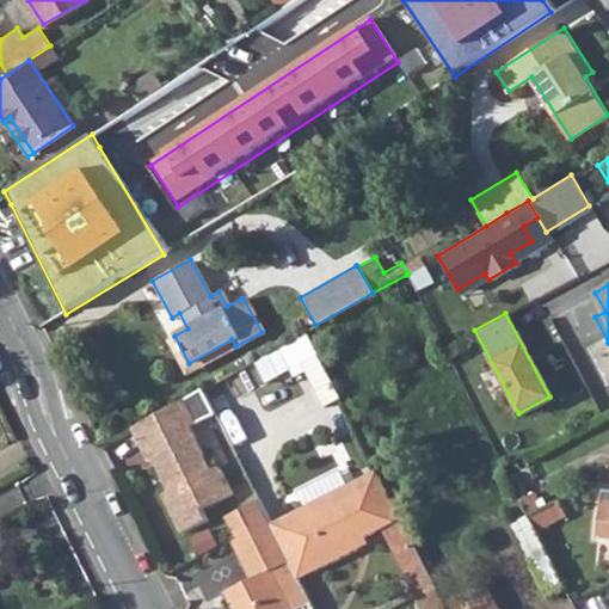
[(309,365),(320,392),(334,386),(311,331),(282,343),(294,371),(309,365)]
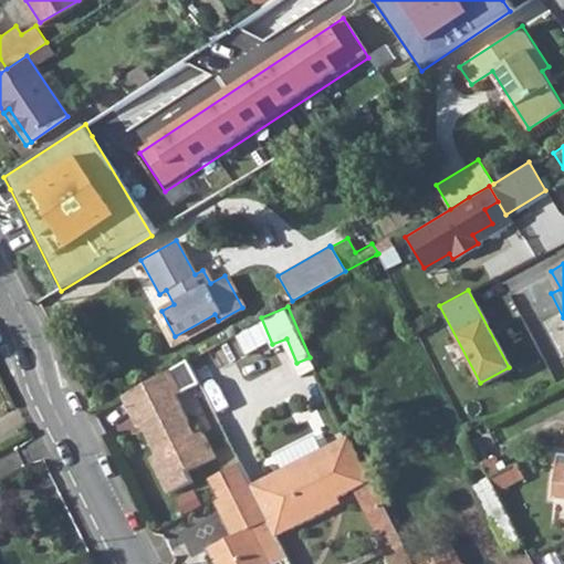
[(162,311),(154,314),(170,346),(179,343),(175,336),(162,311)]
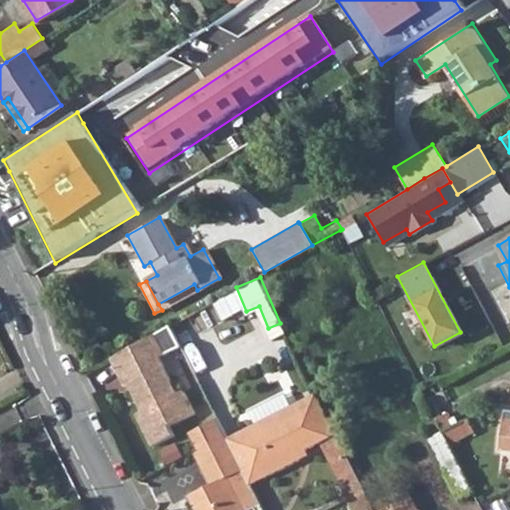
[(158,304),(162,310),(197,290),(194,284),(158,304)]
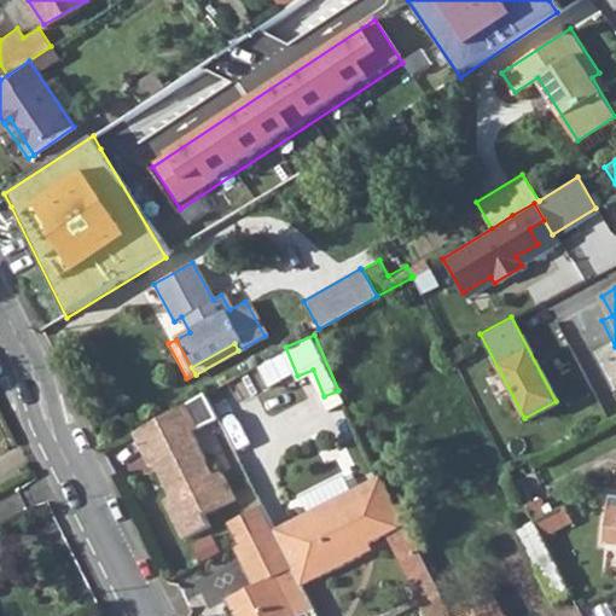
[(131,434),(141,455),(145,453),(169,498),(161,501),(180,538),(207,524),(202,513),(232,498),(219,472),(211,476),(189,431),(196,428),(215,417),(203,393),(184,404),(131,434)]
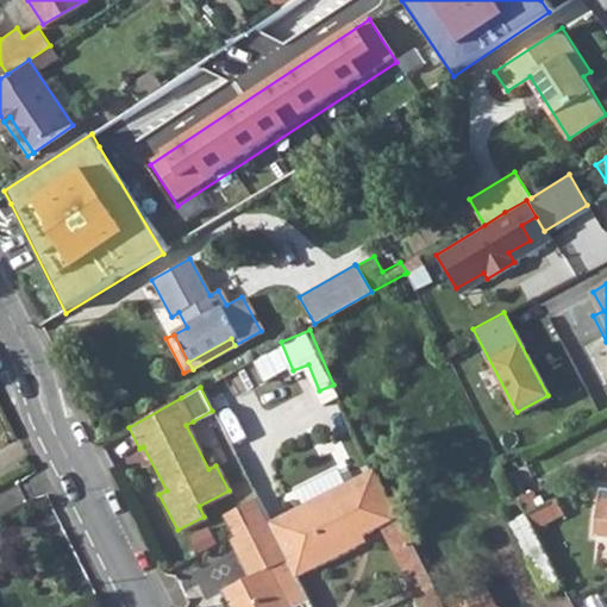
[(282,515),(310,570),(351,549),(348,540),(361,534),(377,526),(418,606),(443,606),(439,599),(401,524),(374,469),(282,515)]
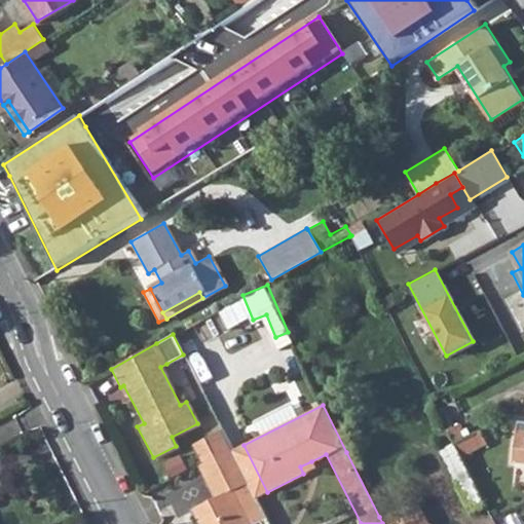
[(523,420),(519,420),(515,460),(523,461),(523,420)]
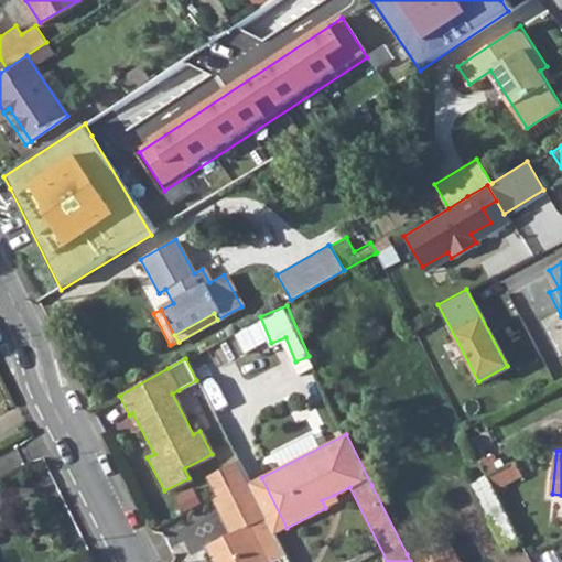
[(477,460),(479,465),(485,475),(485,476),(503,466),(499,460),(496,462),(490,453),(477,460)]
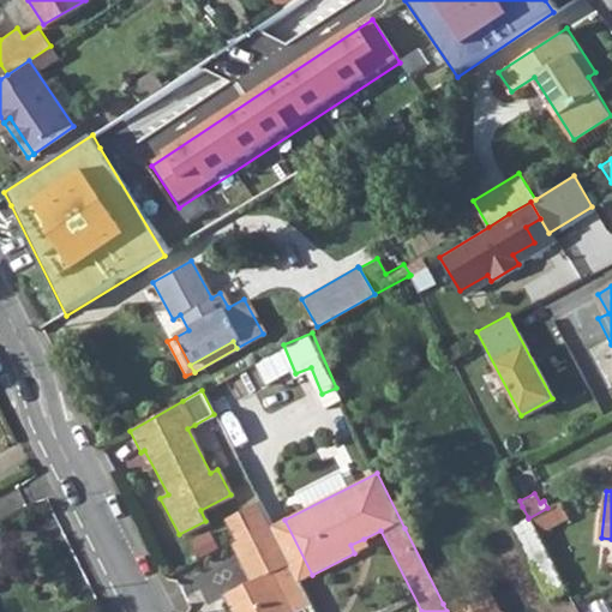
[(227,519),(235,535),(239,543),(270,527),(258,502),(227,519)]
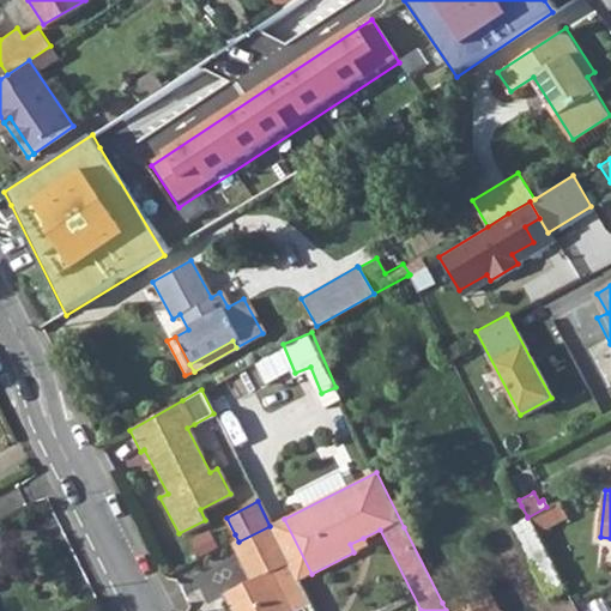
[(527,518),(534,533),(544,528),(564,516),(557,502),(546,507),(527,518)]
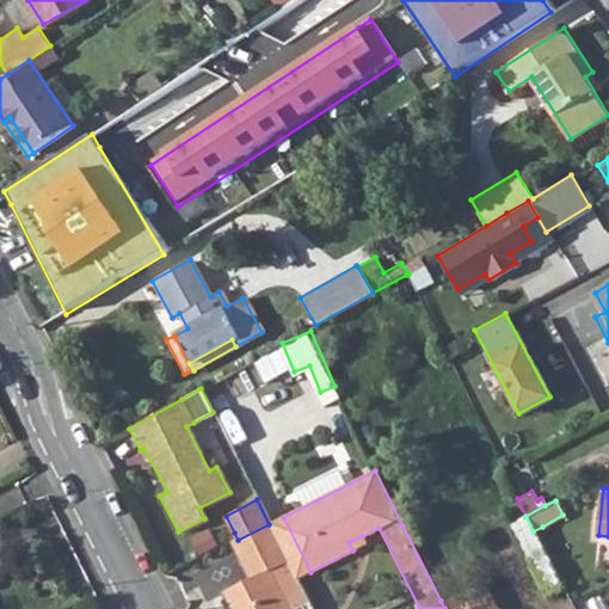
[(509,523),(546,596),(561,588),(540,543),(533,531),(526,516),(526,515),(509,523)]
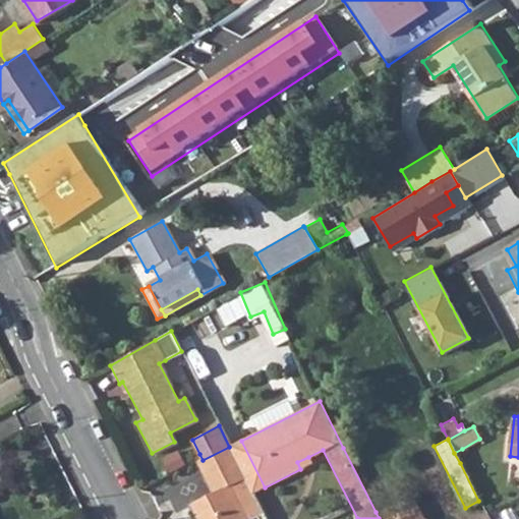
[(229,447),(253,494),(265,487),(241,441),(229,447)]
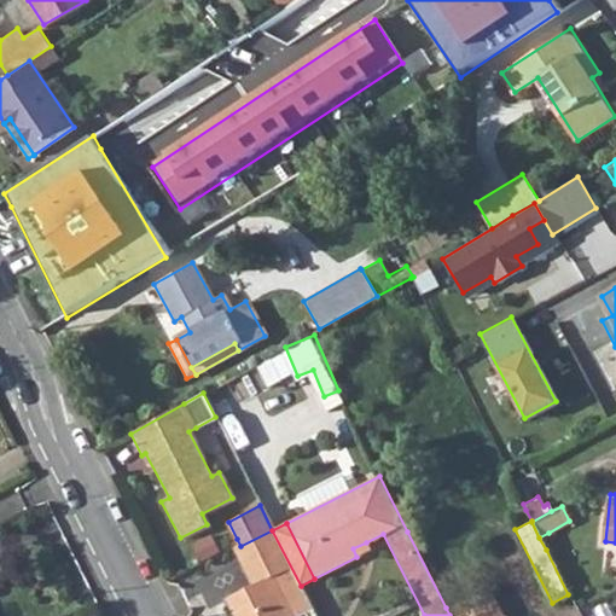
[(234,548),(254,585),(273,574),(294,615),(298,615),(306,612),(312,610),(301,586),(272,530),(240,546),(234,548)]
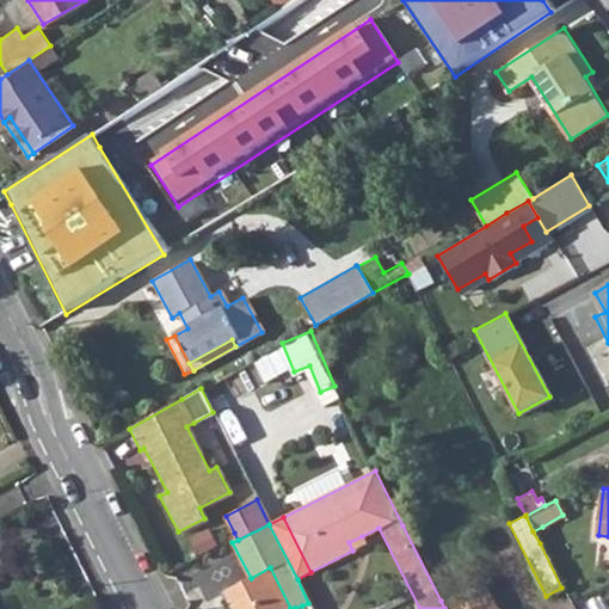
[(533,531),(540,543),(548,537),(542,527),(533,531)]
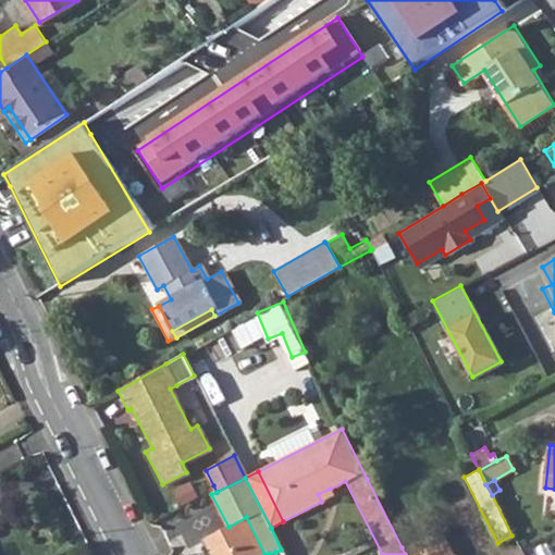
[(318,494),(321,502),(331,496),(330,489),(318,494)]
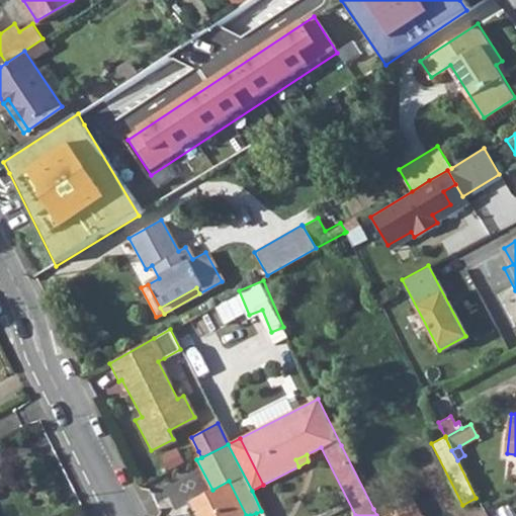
[(257,515),(256,513),(250,515),(246,515),(229,481),(212,490),(188,502),(195,515),(257,515)]
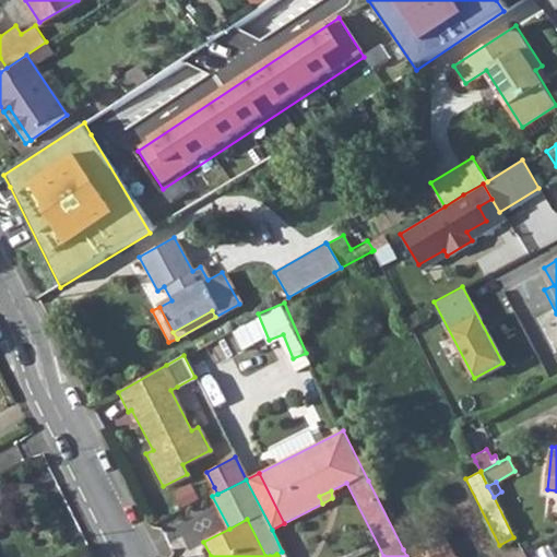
[(413,556),(454,556),(447,541),(423,553),(413,556)]
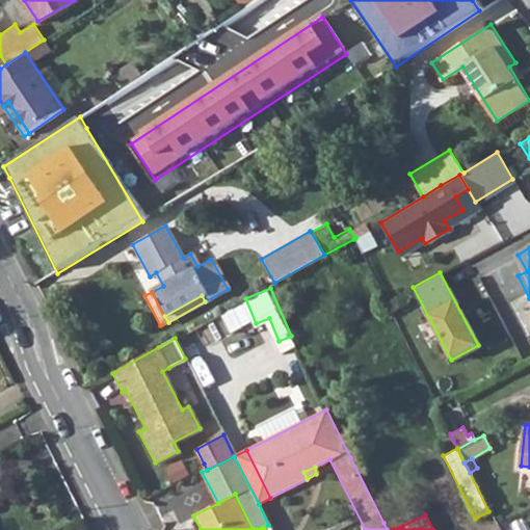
[(383,523),(387,529),(393,529),(402,526),(397,517),(383,523)]
